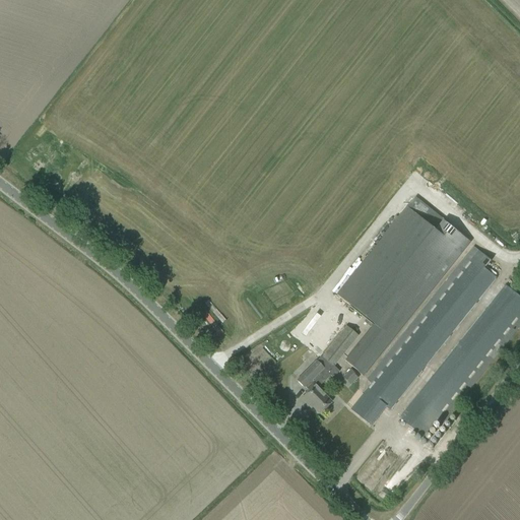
[(363,376),(470,242),(444,221),(437,231),(407,207),(336,296),(366,319),(364,322),(371,328),(364,337),(344,362),(363,376)]
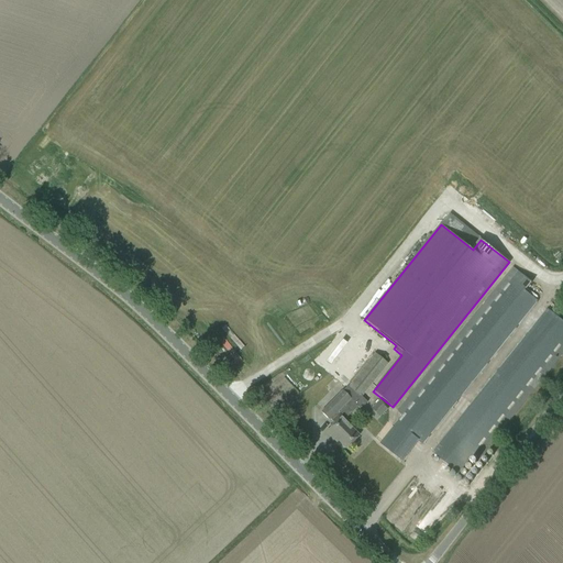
[(422,444),(538,301),(525,291),(532,283),(514,267),(398,411),(404,416),(397,423),(419,441),(422,444)]
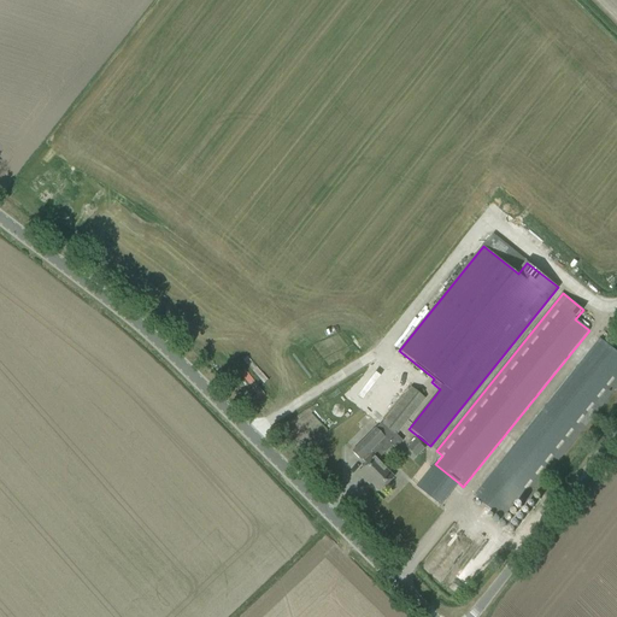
[(616,353),(600,340),(475,497),(503,518),(518,499),(524,504),(616,387),(616,353)]
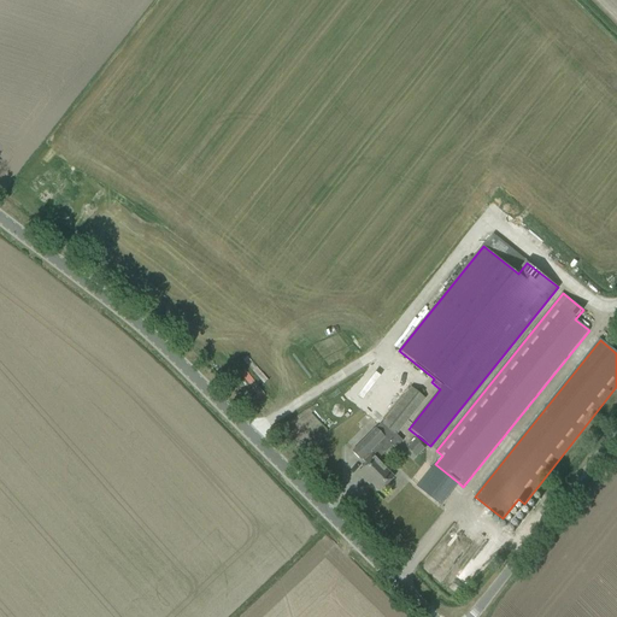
[(393,432),(421,397),(410,388),(382,423),(393,432)]
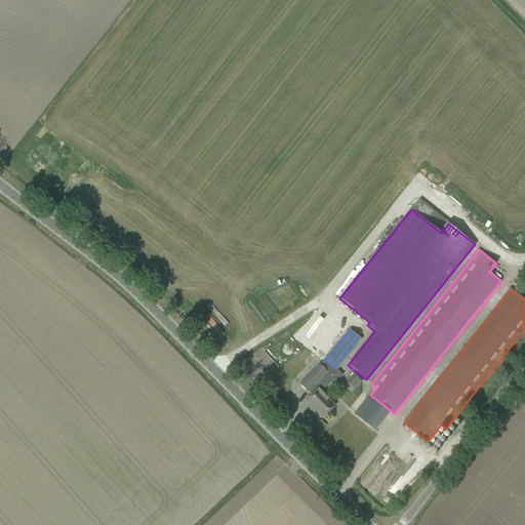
[(308,392),(311,395),(304,403),(312,411),(313,409),(322,418),(334,406),(325,397),(327,396),(315,384),(326,372),(319,365),(299,385),(307,392),(308,392)]
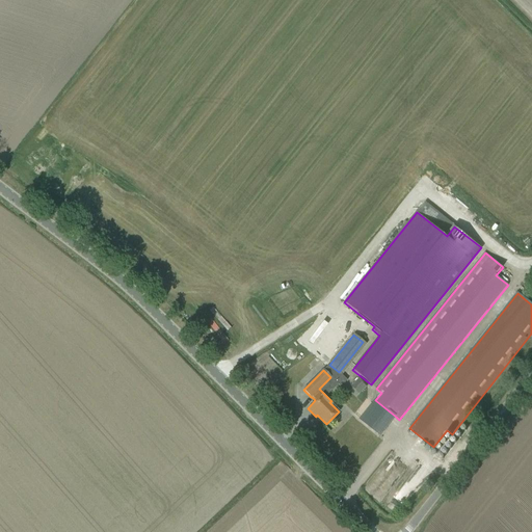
[(358,378),(352,386),(360,393),(366,387),(358,378)]
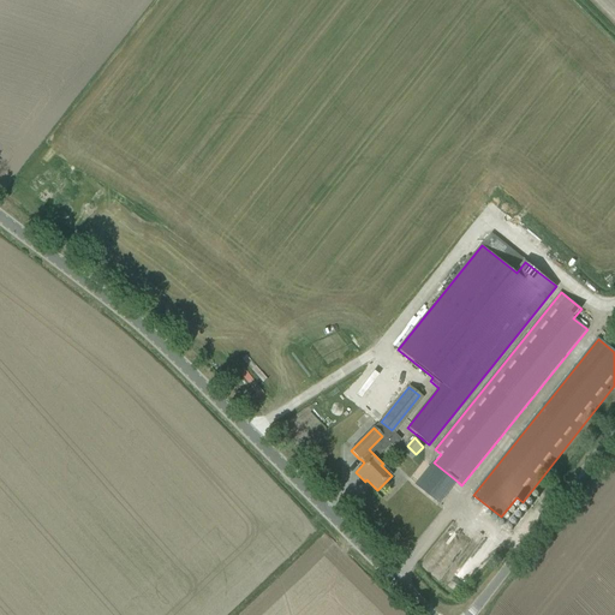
[(416,485),(440,505),(458,482),(434,463),(416,485)]
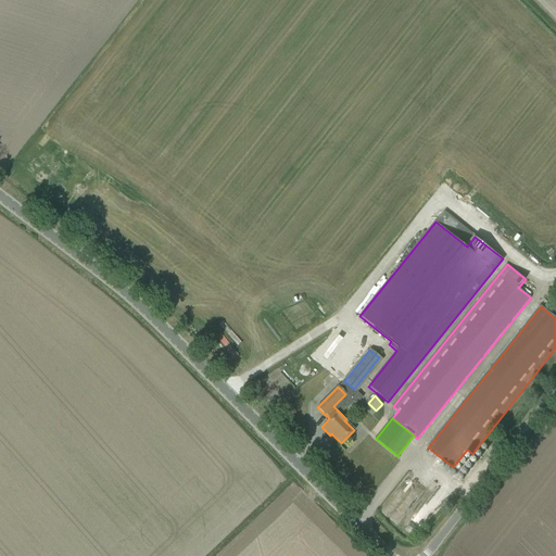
[(428,513),(434,509),(430,502),(424,505),(428,513)]
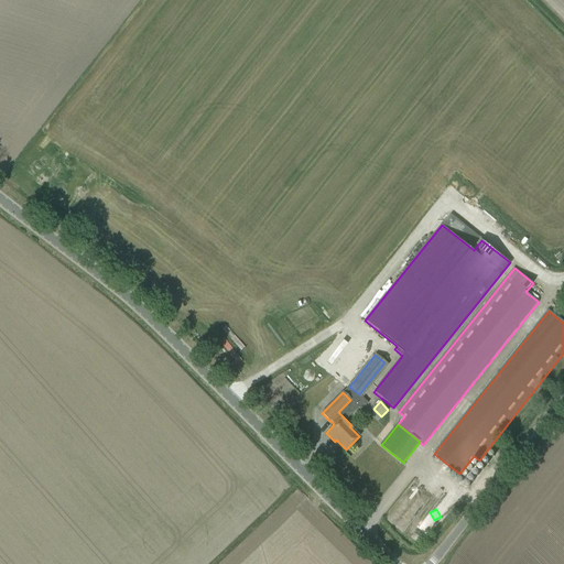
All buildings are outlined.
